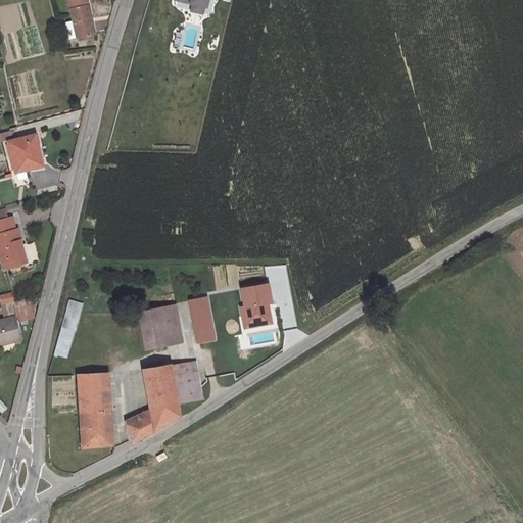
[(85,0),(67,0),(76,39),(92,36),(85,0)]
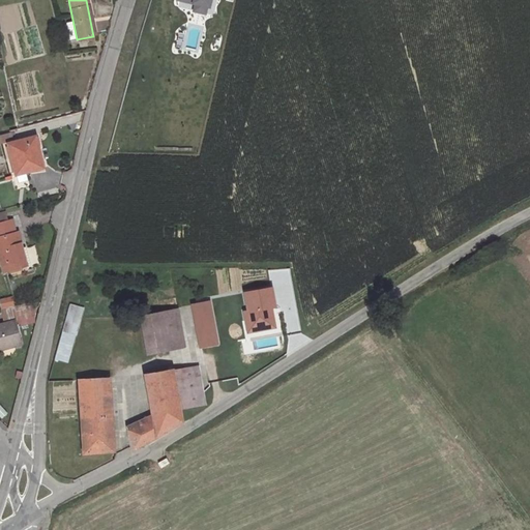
[(36,140),(11,146),(18,175),(43,169),(36,140)]
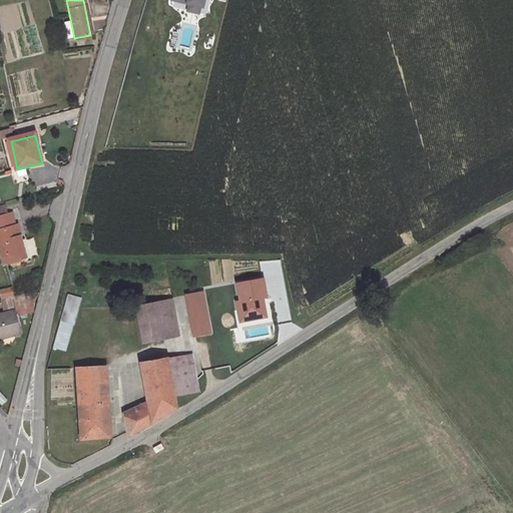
[(22,210),(0,215),(0,247),(4,264),(27,258),(23,239),(29,238),(22,210)]
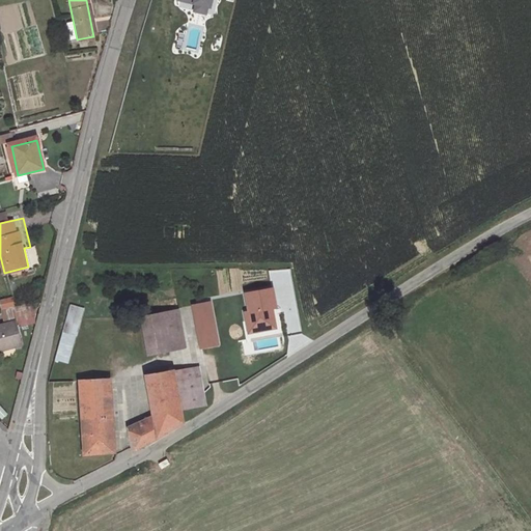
[(274,330),(271,310),(274,309),(271,290),(245,296),(248,313),(244,314),(248,334),(274,330)]
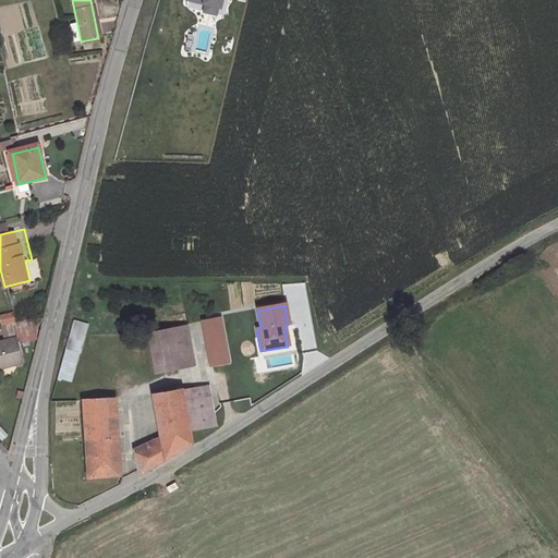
[(12,313),(0,314),(0,326),(14,324),(12,313)]
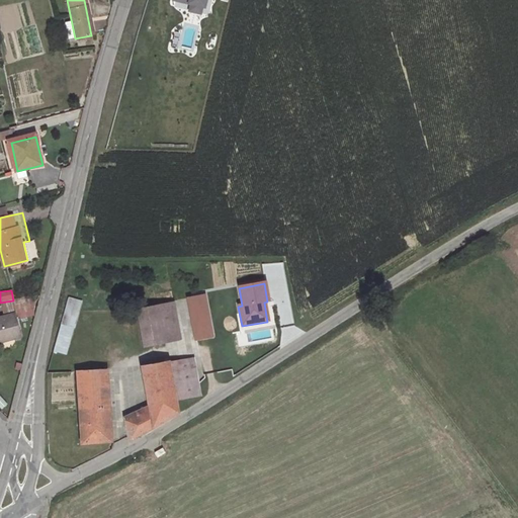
[(53,353),(67,356),(80,300),(67,296),(53,353)]
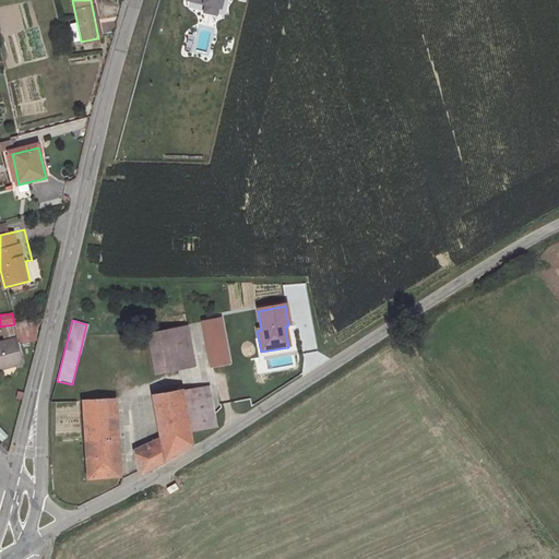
[(227,364),(218,320),(202,323),(211,367),(227,364)]
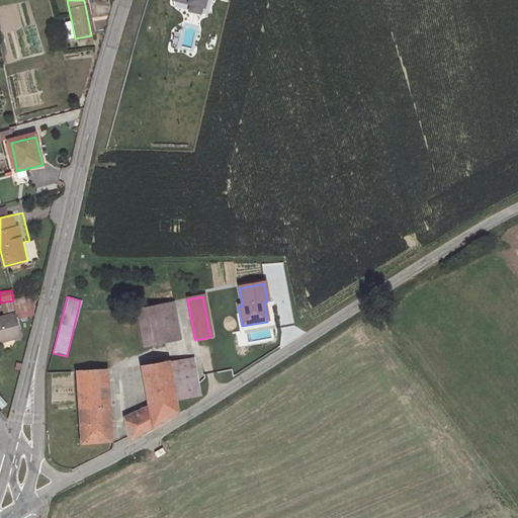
[(3,307),(6,320),(13,318),(30,313),(27,299),(3,307)]
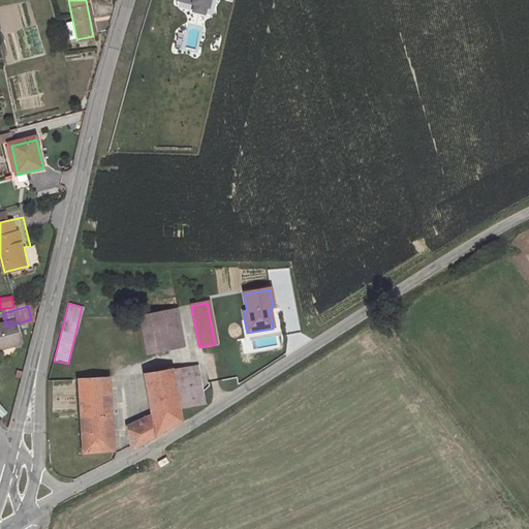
[(180,346),(172,310),(141,316),(149,353),(180,346)]
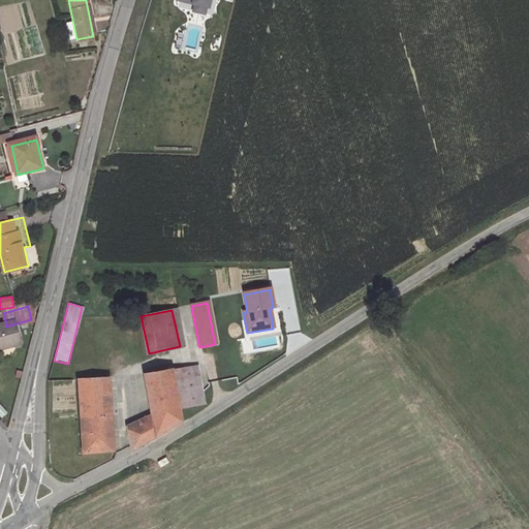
[(13,324),(6,327),(0,328),(0,349),(19,344),(13,324)]
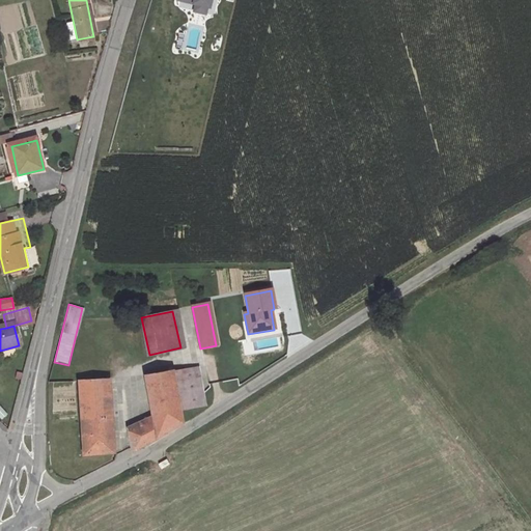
[(196,366),(171,370),(176,406),(202,399),(196,366)]
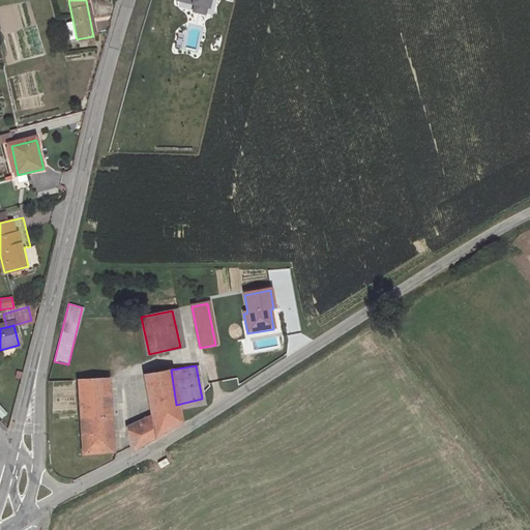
[(176,405),(171,370),(142,375),(150,419),(125,430),(128,449),(156,434),(179,418),(176,405)]
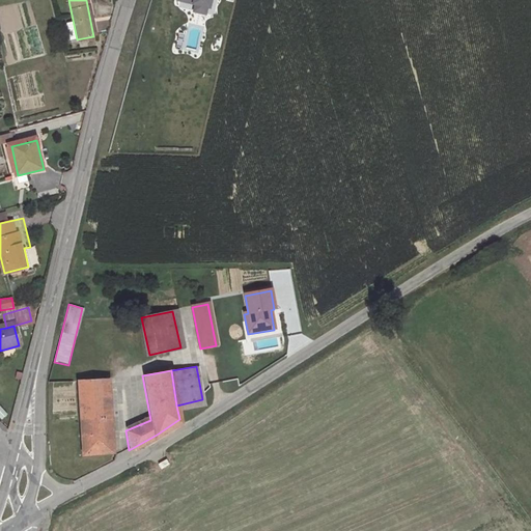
[(103,421),(111,421),(111,414),(103,414),(102,395),(110,394),(109,379),(60,382),(60,389),(78,389),(81,456),(104,454),(103,421)]
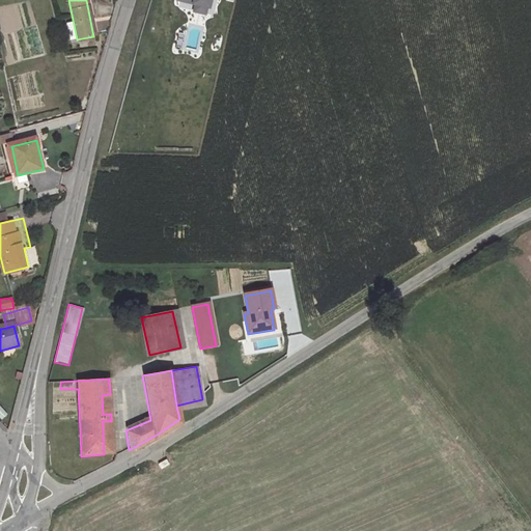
[(111,414),(110,394),(102,395),(103,414),(111,414)]
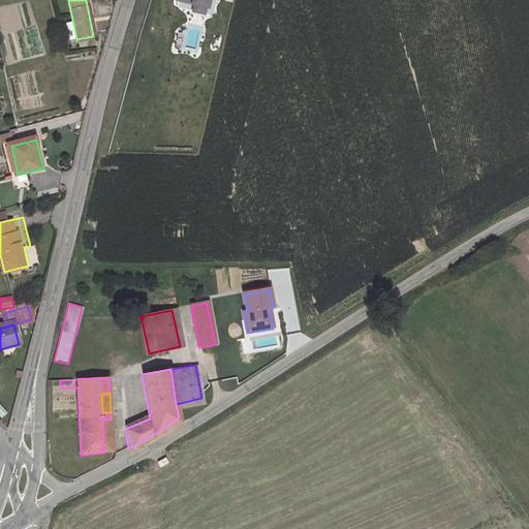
[(112,452),(111,419),(102,419),(103,453),(112,452)]
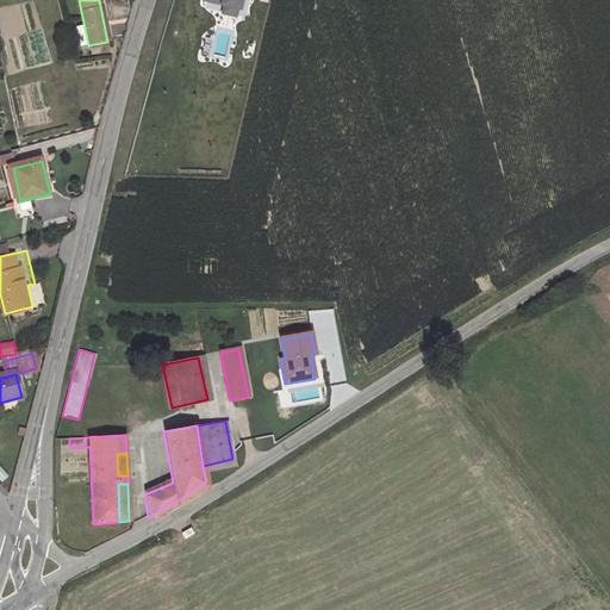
[(192,535),(182,541),(186,546),(195,540),(192,535)]
